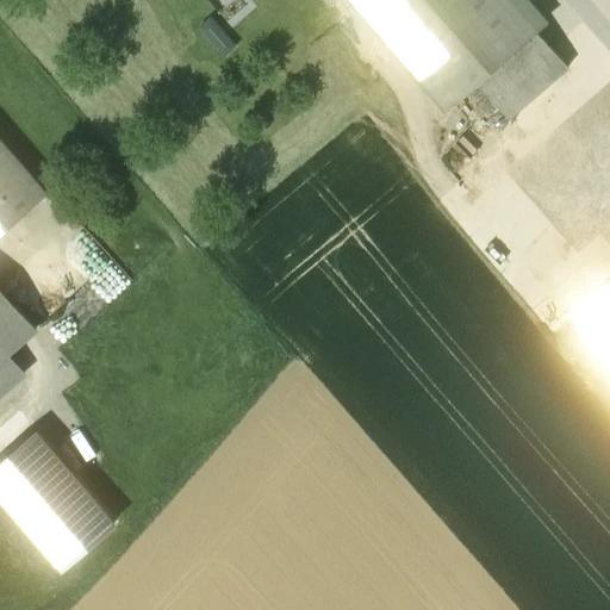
[(509,119),(568,68),(509,0),(352,0),(448,110),(478,83),(509,119)]
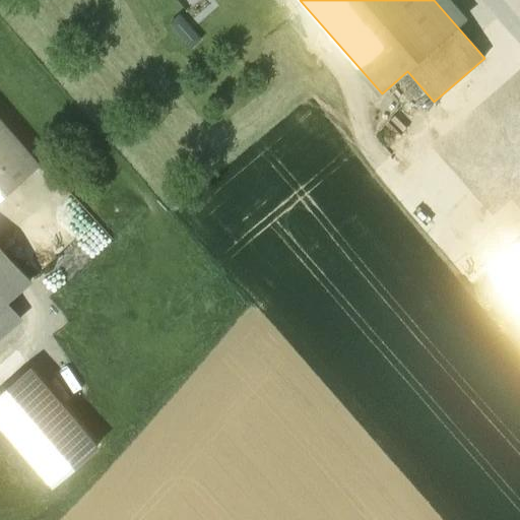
[(0,199),(40,166),(0,120),(0,199)]
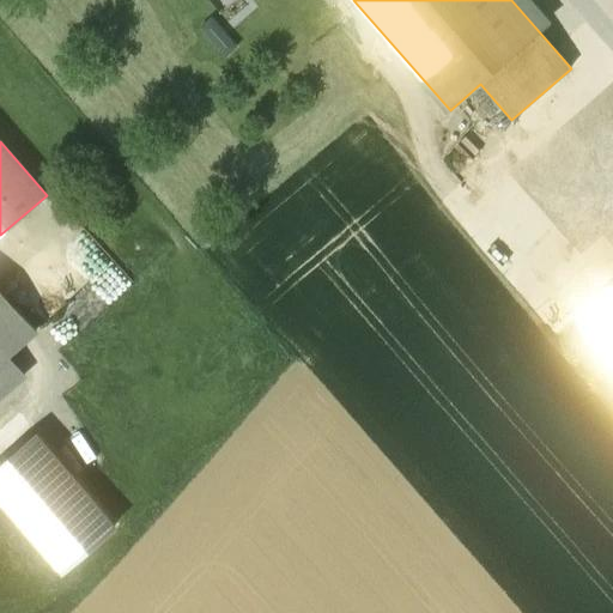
[(538,267),(575,314),(612,283),(612,241),(606,232),(582,252),(572,240),(538,267)]
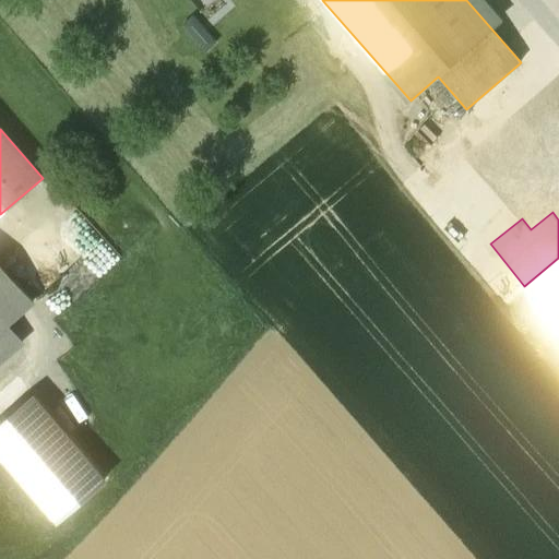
[(558,259),(528,286),(558,320),(558,259)]
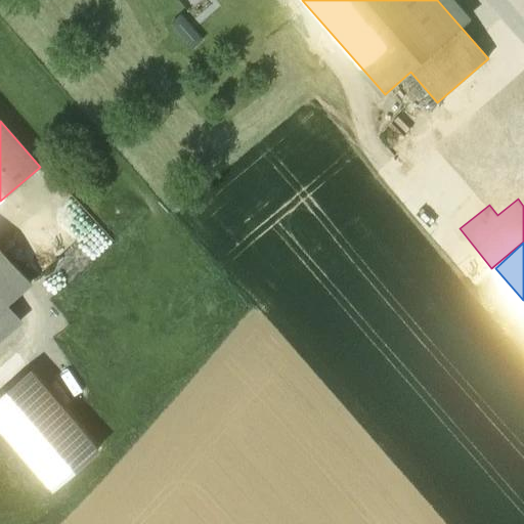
[(7,302),(31,281),(0,246),(0,341),(24,320),(7,302)]
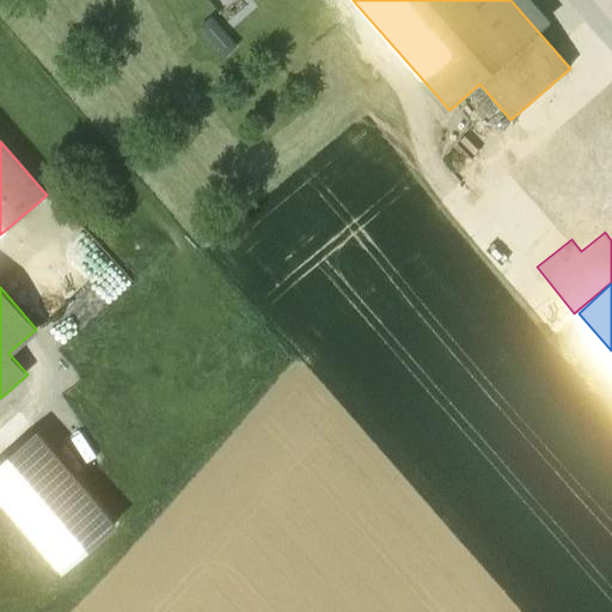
[(115,525),(37,434),(0,464),(0,495),(63,569),(115,525)]
